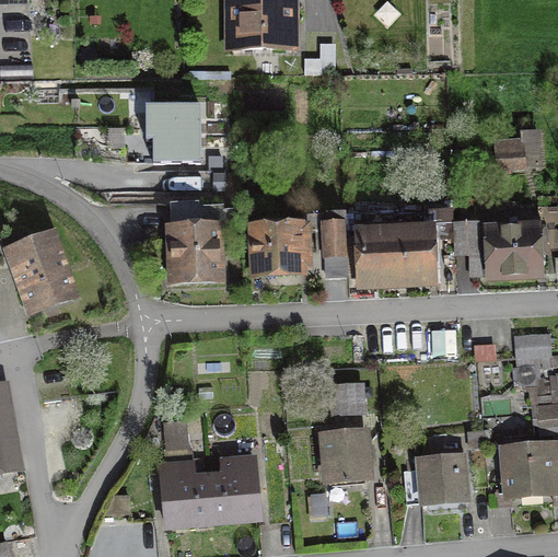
[(223,0),(224,46),(291,46),(291,0),(272,0),(223,0)]
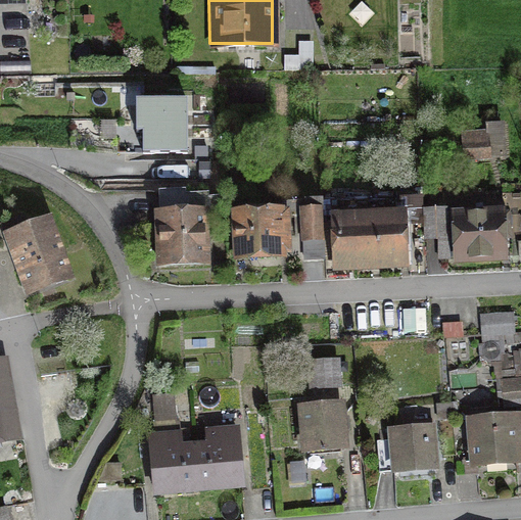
[(296,55),(281,55),(281,66),(310,67),(311,42),(297,42),(296,55)]
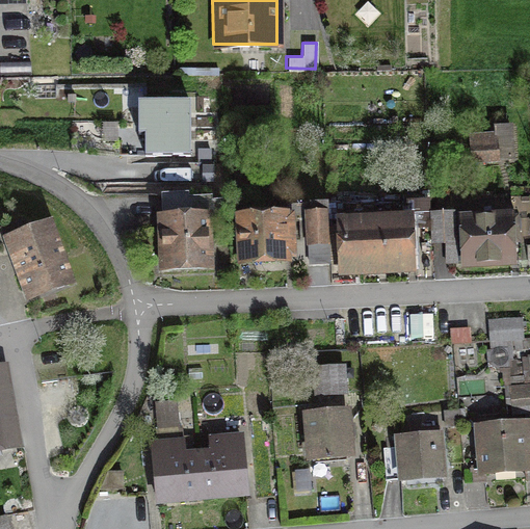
[(187,96),(138,97),(138,127),(144,127),(146,148),(187,148),(187,96)]
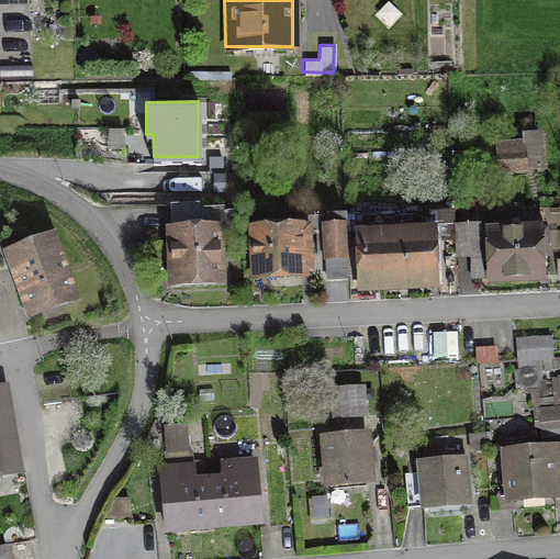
[(534,142),(493,144),(495,169),(535,167),(534,142)]
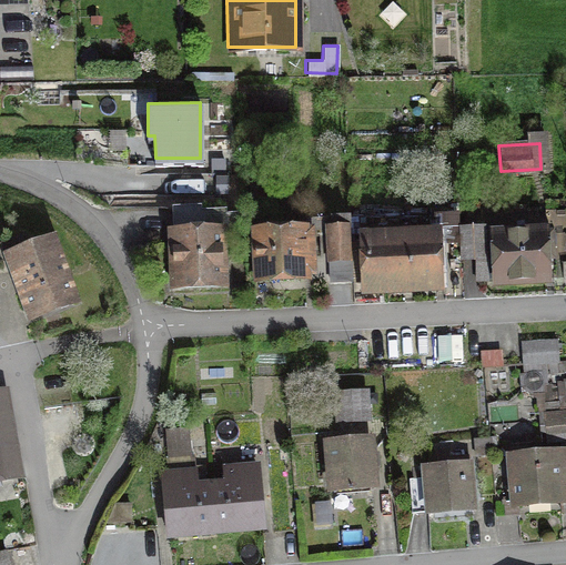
[(345,226),(325,228),(326,259),(346,258),(345,226)]
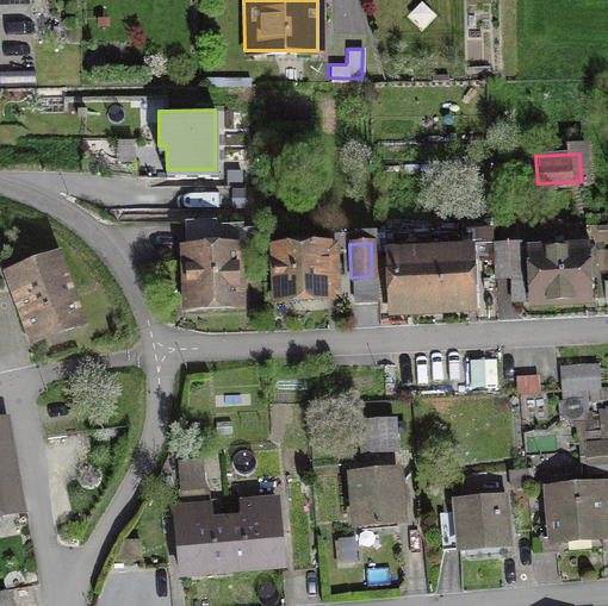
[(521,244),(494,244),(494,276),(507,276),(507,300),(521,300),(521,244)]
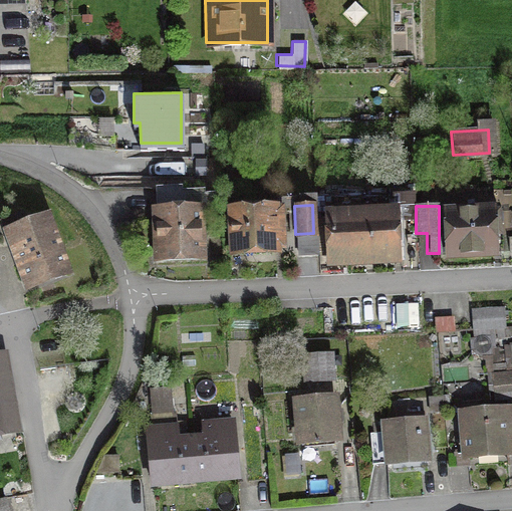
[(278,208),(230,211),(233,250),(281,247),(278,208)]
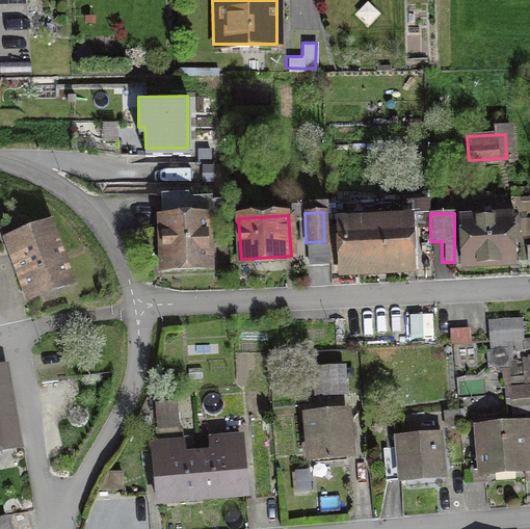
[(522,215),(464,218),(465,258),(523,256),(522,215)]
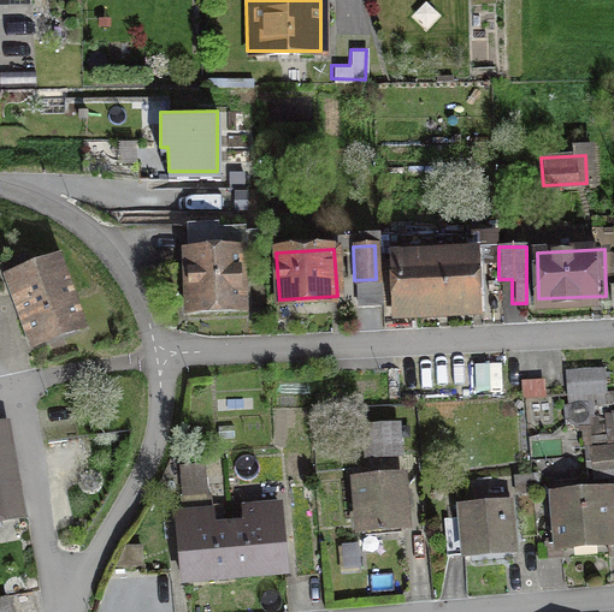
[(238,251),(183,251),(183,304),(238,304),(238,251)]
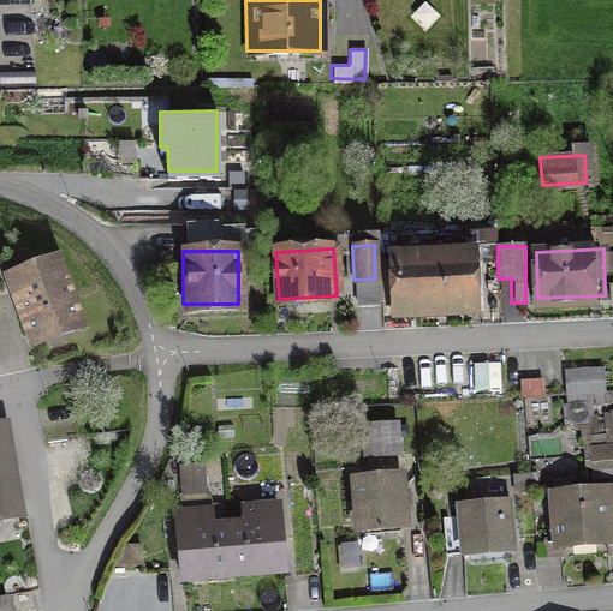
[(24,256),(0,263),(28,340),(78,322),(57,258),(28,268),(24,256)]
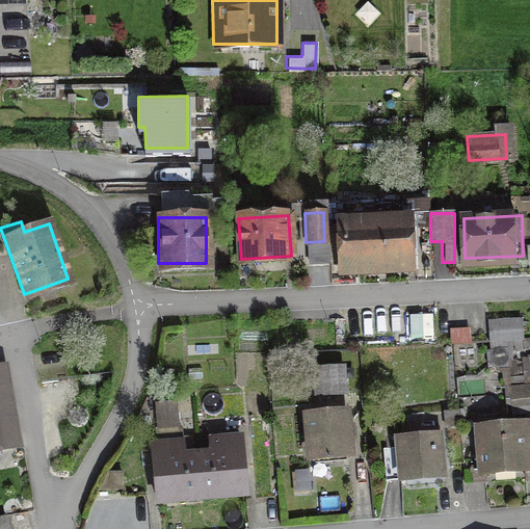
[(406,222),(340,225),(341,266),(407,264),(406,222)]
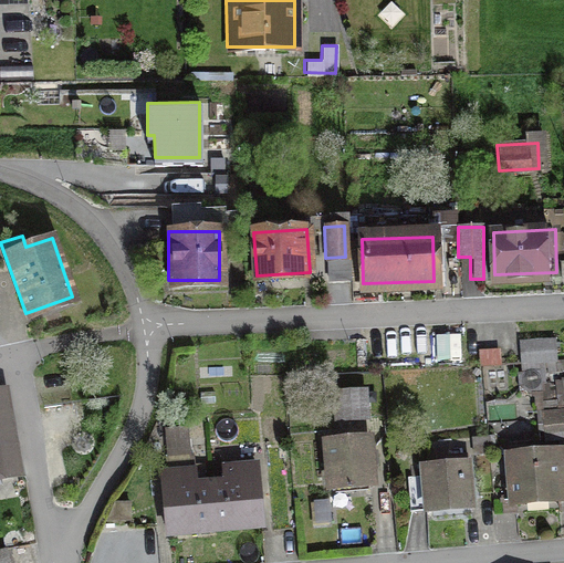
[(554,340),(517,340),(518,360),(554,360),(554,340)]
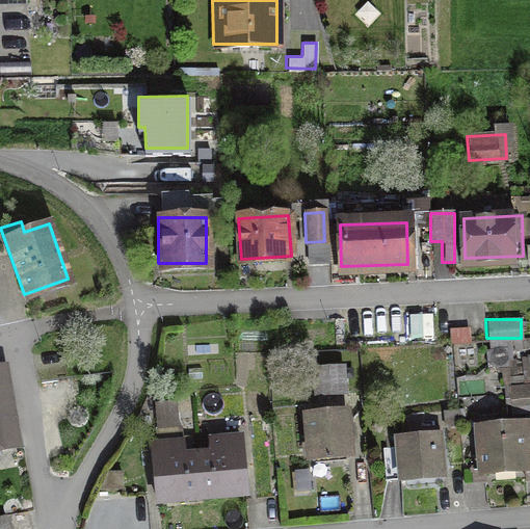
[(469,326),(450,326),(450,340),(469,340),(469,326)]
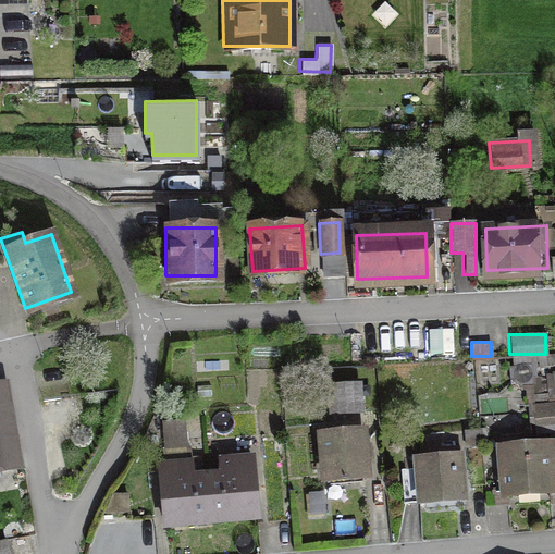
[(355,381),(327,381),(325,409),(355,409),(355,381)]
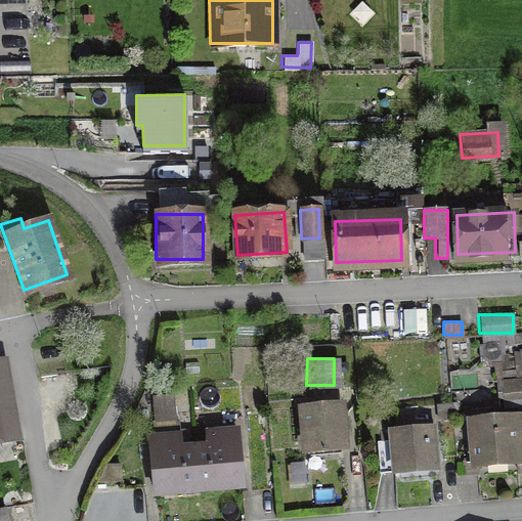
[(0,437),(11,436),(5,395),(9,394),(3,361),(0,362),(0,437)]
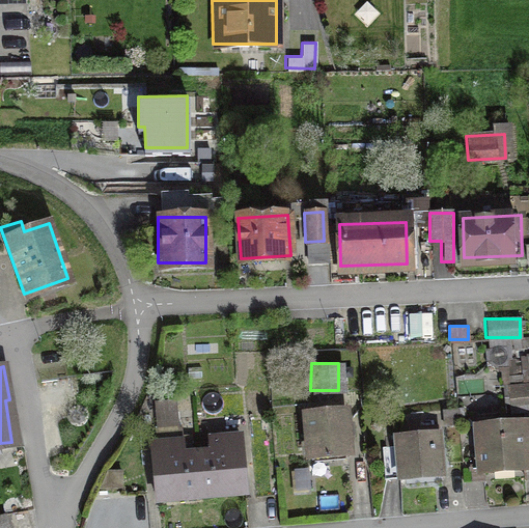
[(528,384),(511,384),(511,401),(528,401),(528,384)]
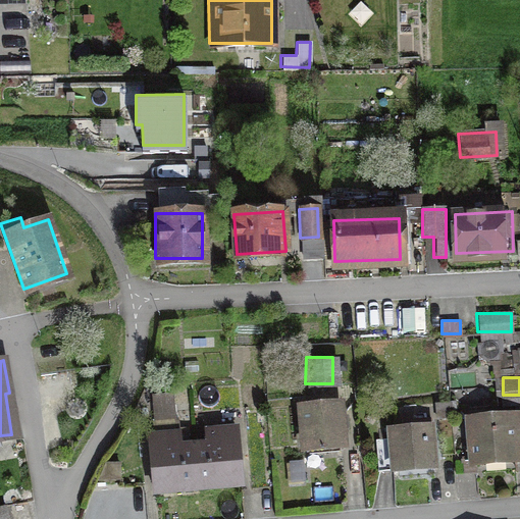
[(338,404),(300,406),(302,446),(341,444),(338,404)]
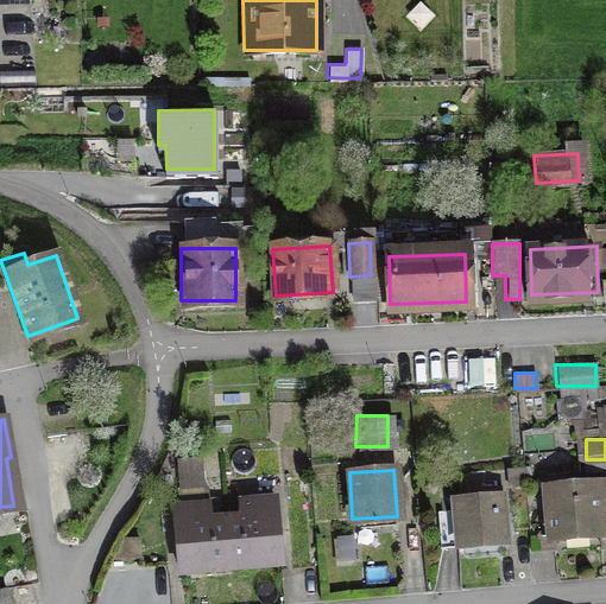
[(605,508),(605,483),(545,487),(549,535),(598,532),(597,513),(605,512),(605,508)]
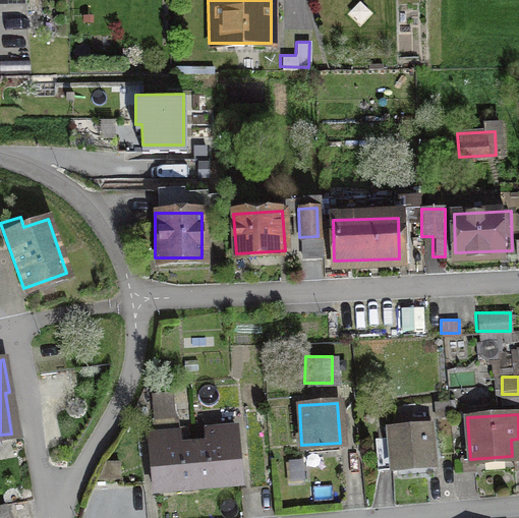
[(392,437),(373,438),(376,467),(430,464),(428,424),(391,426),(392,437)]
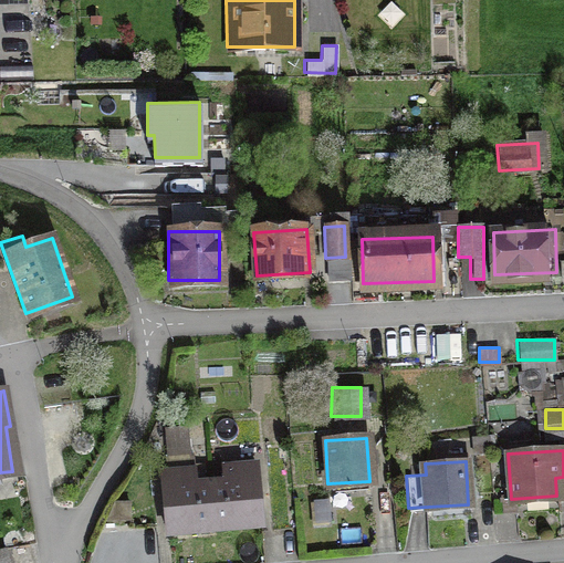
[(227,482),(210,483),(213,525),(260,521),(254,462),(226,465),(227,482)]
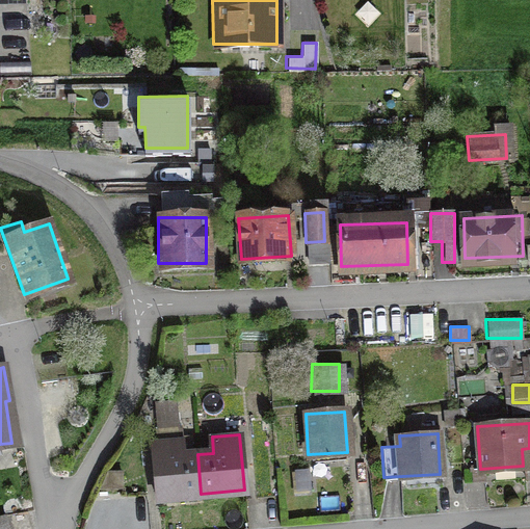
[(180,440),(152,442),(156,497),(201,494),(197,454),(181,455),(180,440)]
